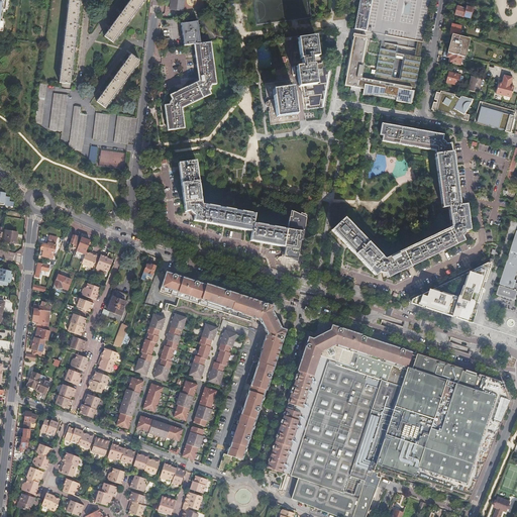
[(69,0),(60,83),(71,84),(72,75),(73,75),(74,73),(74,71),(72,71),(75,52),(76,52),(76,50),(76,48),(75,48),(77,28),(79,29),(79,27),(79,25),(78,24),(80,6),(81,6),(82,4),(82,2),(80,2),(80,0),(69,0)]
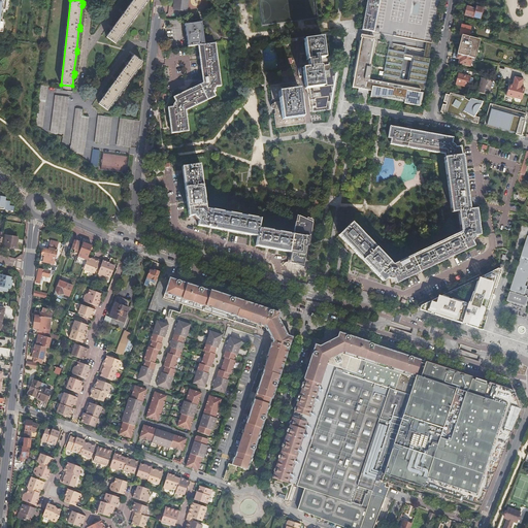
[(107,37),(116,44),(147,0),(133,0),(125,11),(124,11),(122,14),(123,15),(113,28),(112,27),(110,30),(111,31),(107,37)]
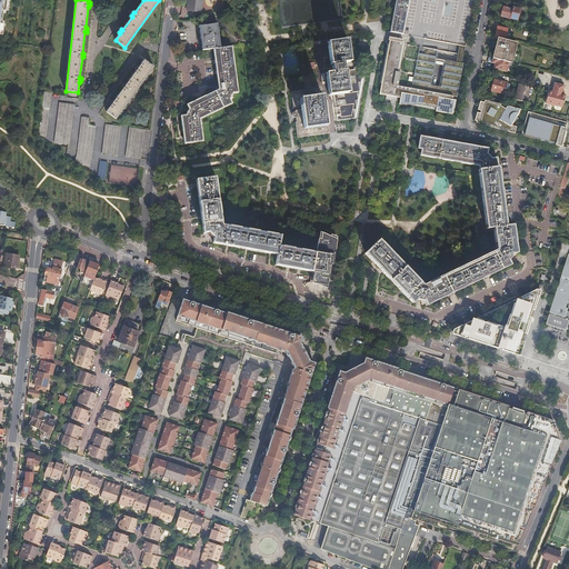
[(465,47),(473,0),(396,0),(390,32),(465,47)]
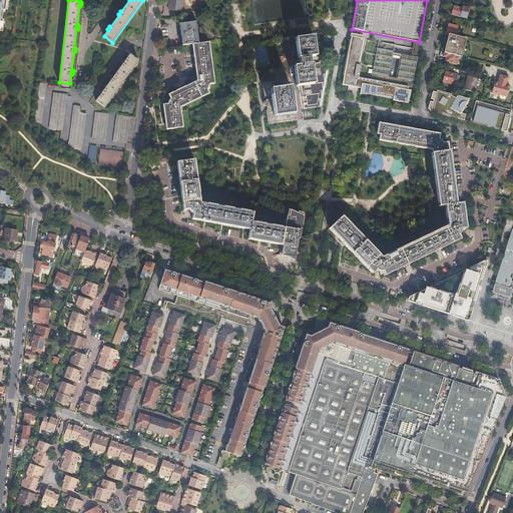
[(452,14),(460,17),(464,17),(464,16),(466,17),(469,8),(463,6),(462,9),(454,7),(452,14)]
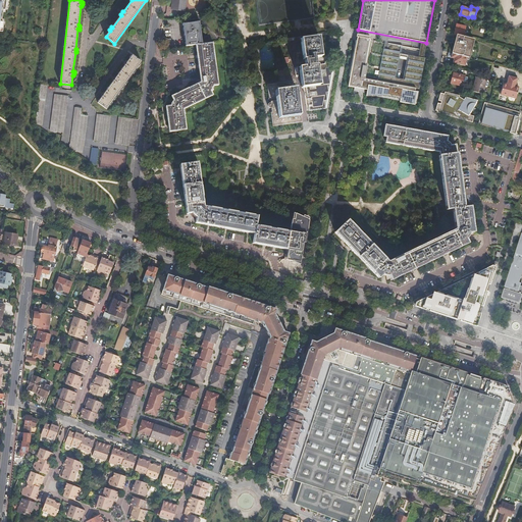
[(196,45),(203,44),(200,21),(183,24),(186,46),(196,45)]
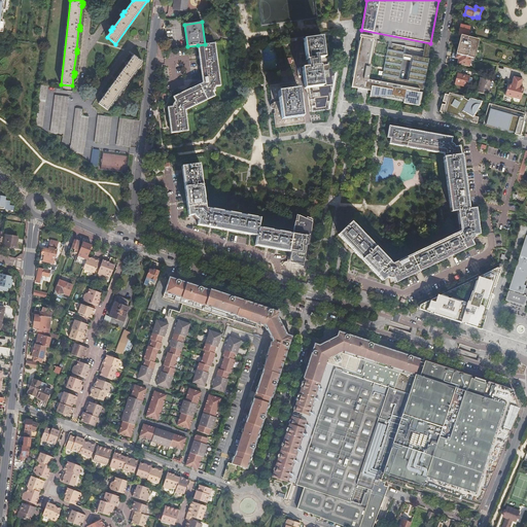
[(459,34),(468,37),(470,27),(461,25),(459,34)]
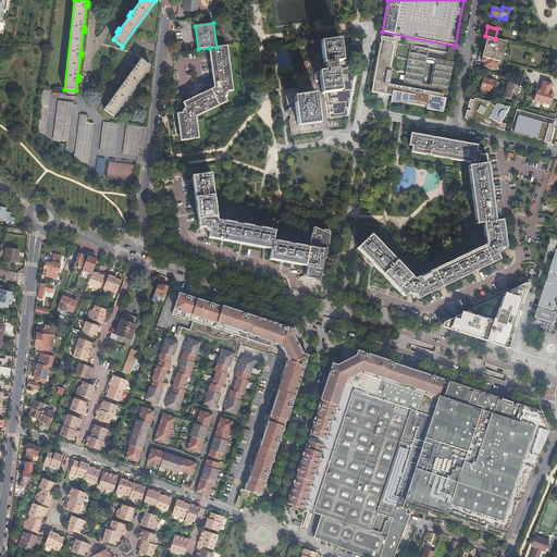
[(426,56),(409,52),(403,87),(387,84),(391,70),(395,46),(395,41),(394,42),(394,39),(381,37),(380,39),(381,40),(381,44),(380,44),(372,82),(373,82),(371,93),(378,94),(378,98),(388,100),(390,96),(394,97),(393,102),(391,102),(391,103),(401,103),(445,111),(447,98),(442,97),(442,95),(444,95),(448,95),(454,62),(436,59),(436,60),(432,85),(422,84),(426,56)]
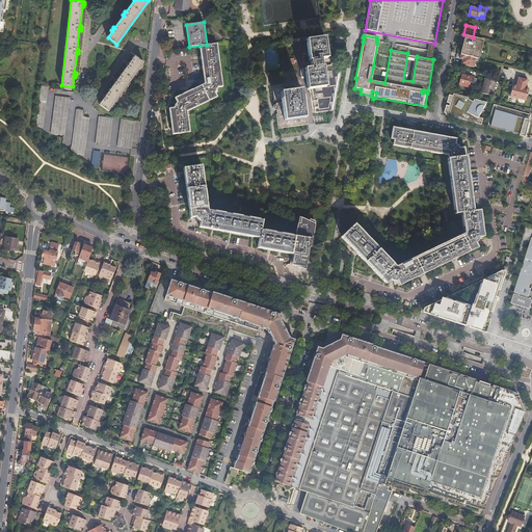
[(481,40),(466,35),(460,54),(476,58),(481,40)]
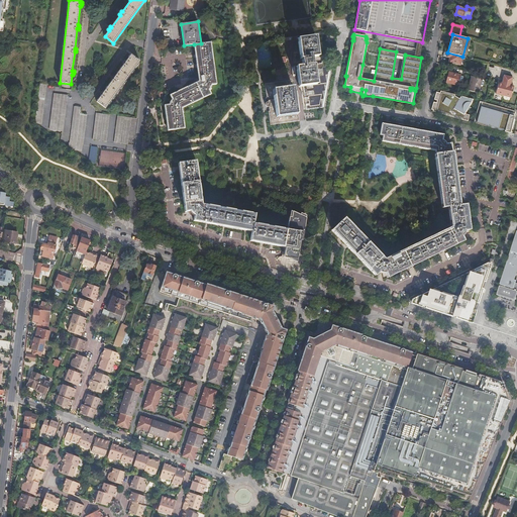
[(303,87),(306,110),(323,108),(330,63),(322,62),(321,64),(312,65),(312,58),(318,58),(315,36),(298,39),(301,67),(296,67),(299,87),(303,87)]
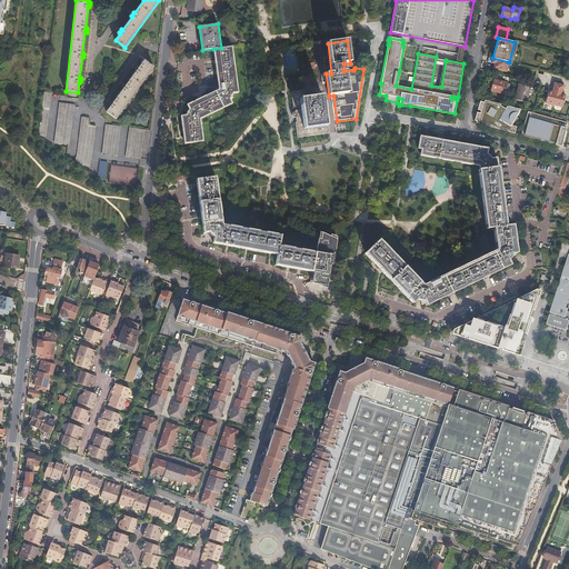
[(221,48),(213,49),(219,89),(187,105),(190,111),(188,116),(181,116),(185,145),(191,143),(203,141),(200,119),(232,103),(229,98),(230,97),(231,93),(238,92),(232,47),(221,48)]
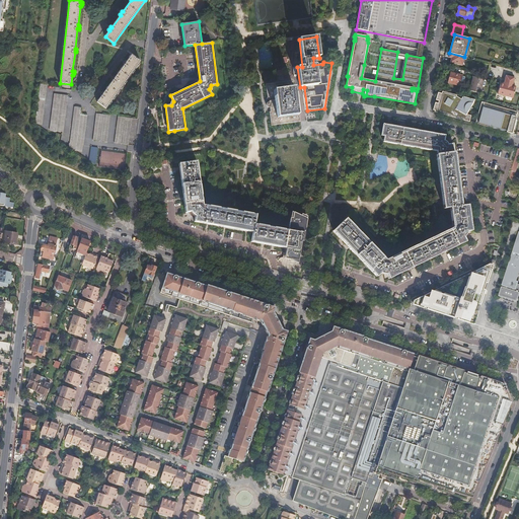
[(449,53),(446,52),(445,56),(451,58),(453,59),(452,63),(462,65),(464,57),(449,53)]
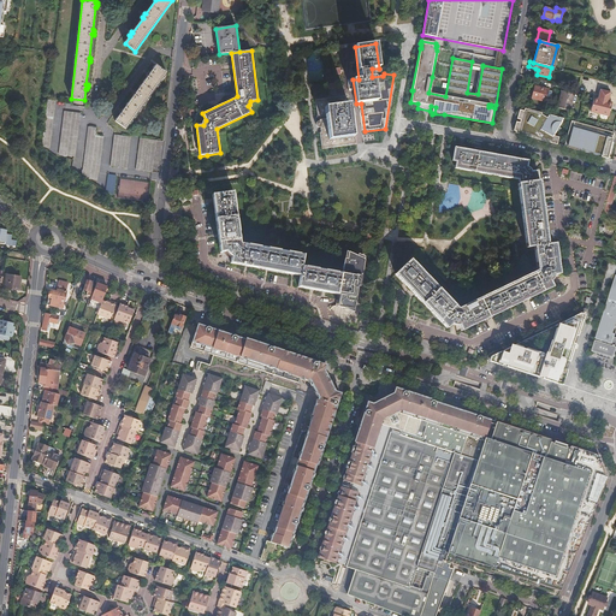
[(116,122),(126,129),(167,73),(157,65),(150,72),(149,72),(147,75),(148,76),(137,92),(136,90),(132,94),(135,95),(124,110),(122,108),(119,112),(120,113),(116,122)]
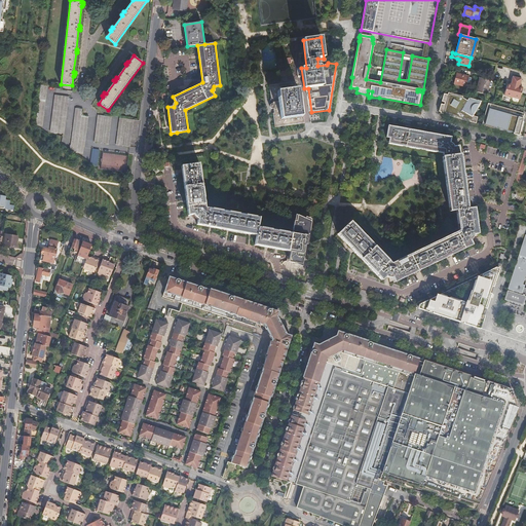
[(468,77),(457,74),(454,84),(465,87),(470,88),(472,78),(467,77),(468,77)]
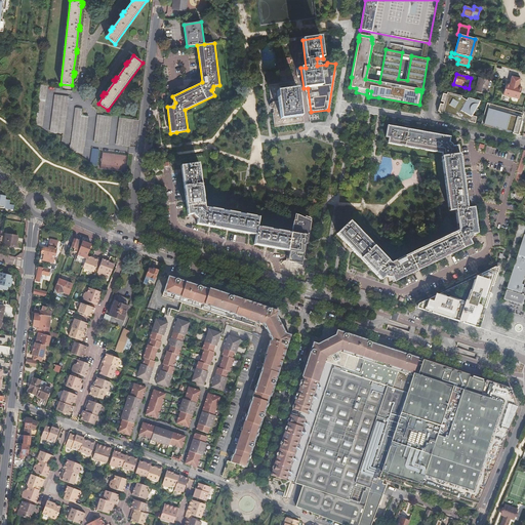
[(519,99),(522,89),(518,89),(519,87),(521,79),(512,77),(510,85),(510,86),(506,85),(503,95),(519,99)]
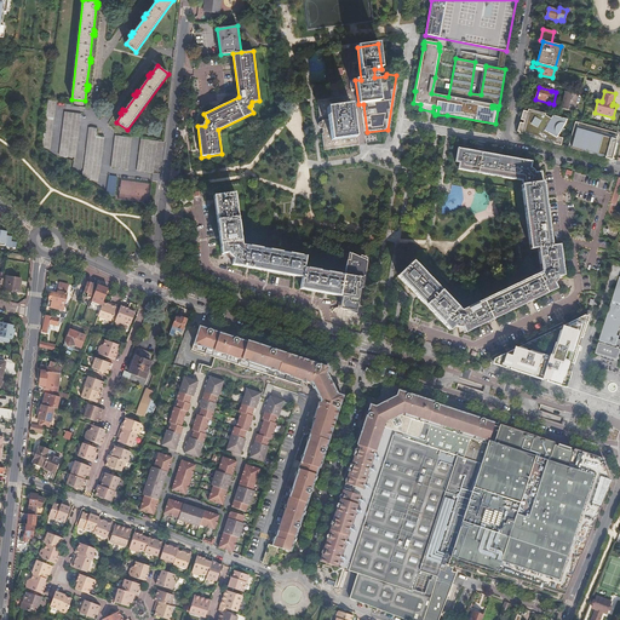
[(578,96),(578,95),(566,92),(561,108),(574,112),(577,104),(578,104),(579,103),(580,97),(580,96),(578,96)]
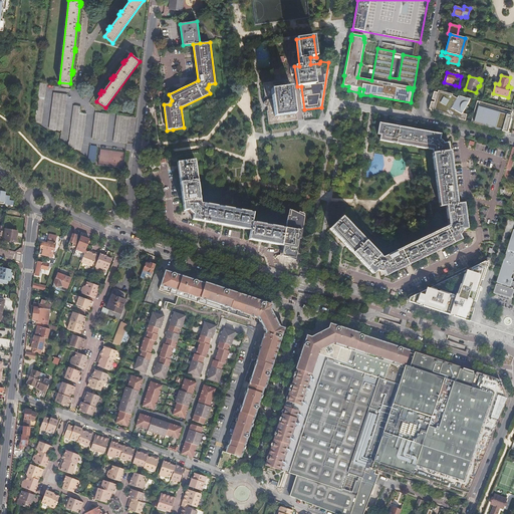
[(295,107),(293,107),(294,114),(274,116),(271,90),(291,87),(290,80),(265,83),(266,97),(267,97),(267,98),(268,101),(266,101),(265,102),(265,103),(265,104),(265,105),(266,106),(267,106),(267,110),(266,111),(268,124),(297,121),(295,107)]
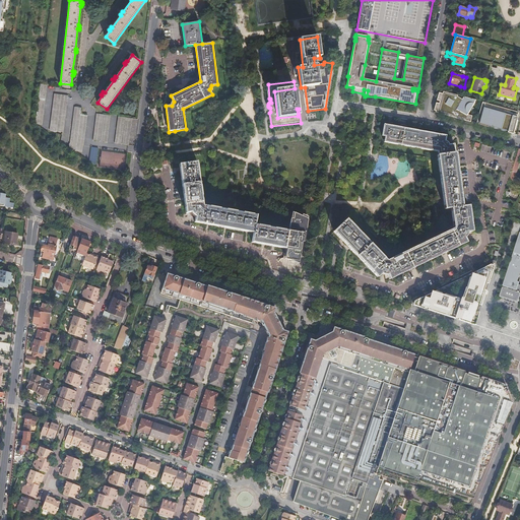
[(36,124),(42,125),(48,85),(41,84),(36,124)]
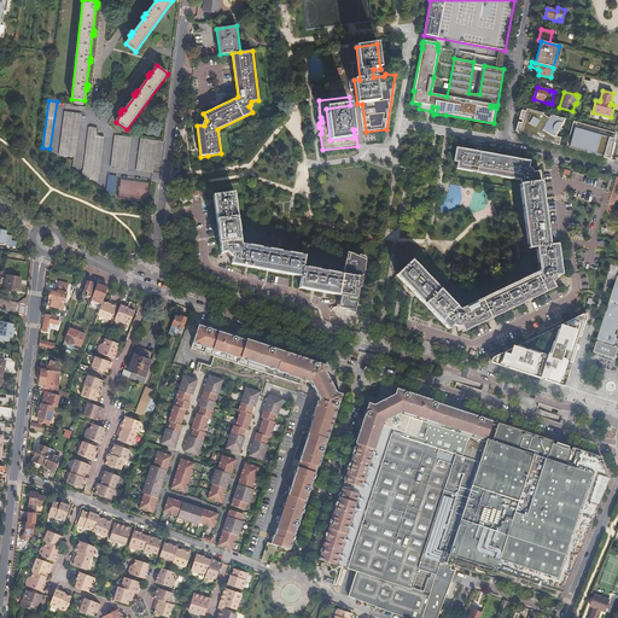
[(354,138),(353,129),(350,105),(326,109),(330,140),(354,138)]
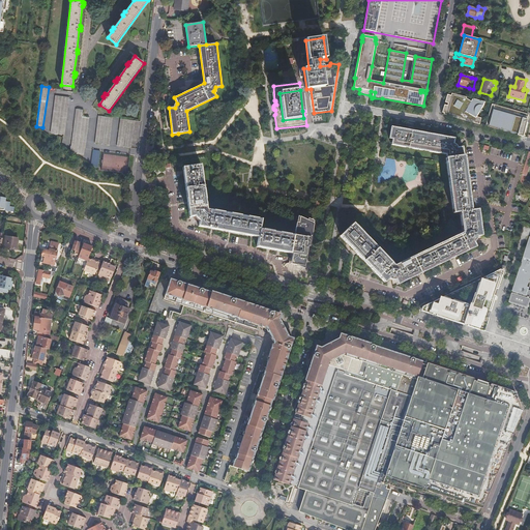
[(444,114),(479,124),(481,118),(477,117),(479,113),(483,115),(484,113),(481,111),(486,105),(484,104),(484,102),(472,99),(471,101),(466,98),(467,97),(451,93),(450,95),(449,95),(447,102),(448,102),(447,106),(446,106),(444,114)]
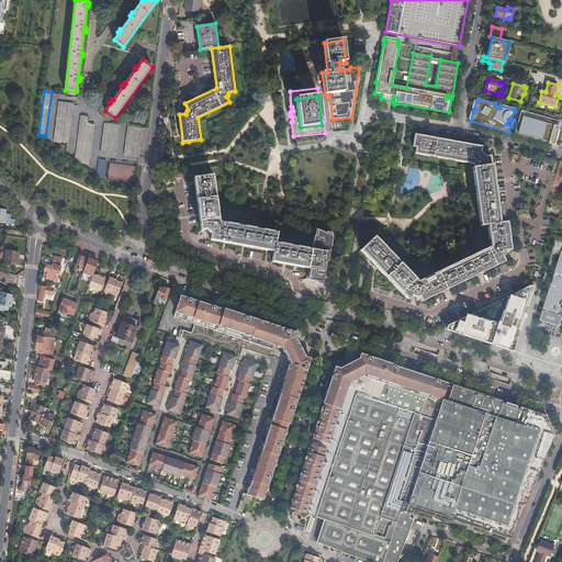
[(54,142),(60,143),(62,142),(68,143),(74,103),(59,101),(54,142)]
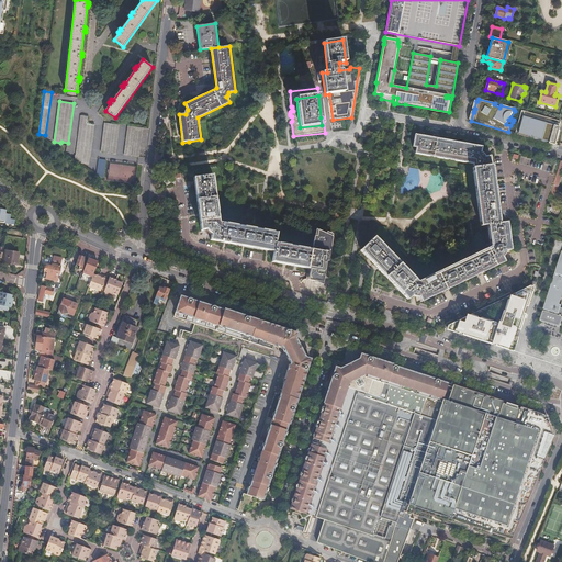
[(549,143),(554,145),(560,121),(554,120),(554,121),(551,121),(552,119),(521,111),(515,134),(525,136),(525,135),(549,142),(549,143)]
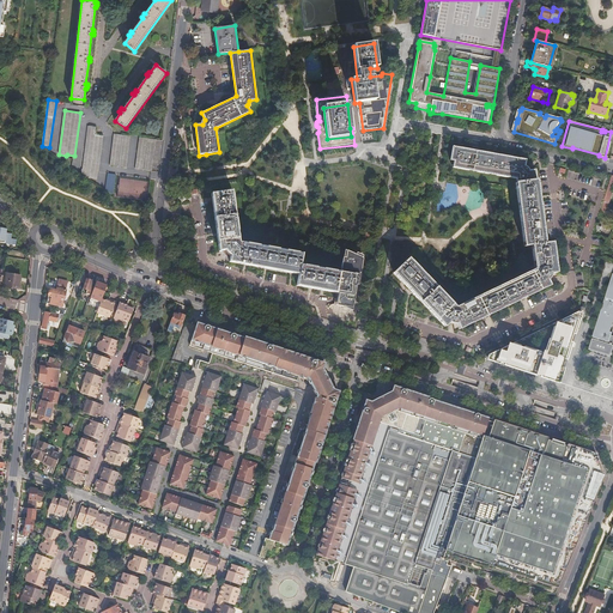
[(90,178),(97,180),(98,171),(99,171),(103,137),(96,135),(96,127),(89,126),(83,170),(82,169),(82,174),(90,178)]
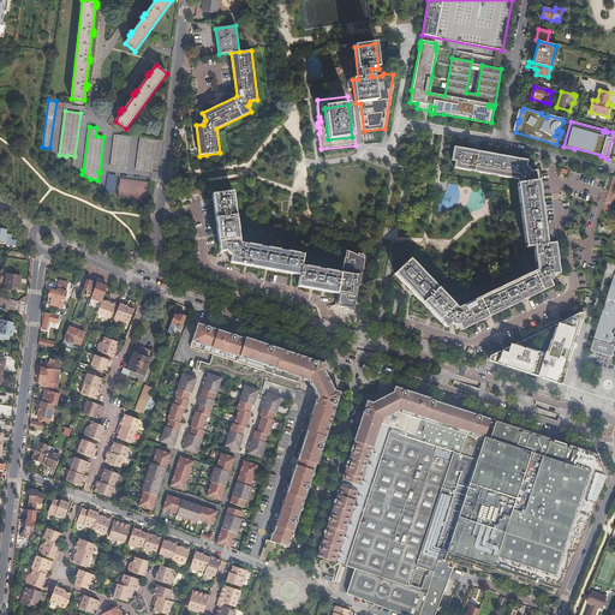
[(111,166),(127,168),(131,136),(114,135),(111,166)]
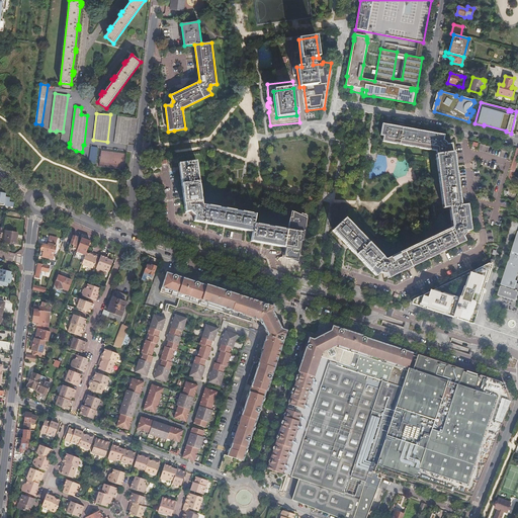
[(115,143),(128,145),(132,117),(117,115),(115,143)]
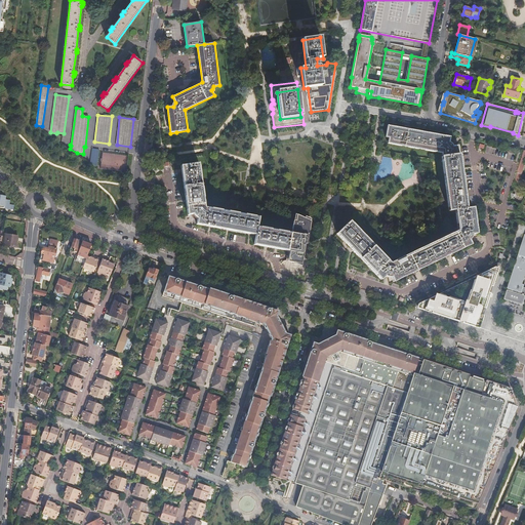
[(442,157),(449,211),(455,210),(458,231),(423,247),(390,264),(350,221),(336,234),(344,240),(357,254),(371,270),(380,280),(386,275),(388,276),(391,276),(394,282),(408,275),(427,266),(471,244),(468,238),(471,234),(477,233),(473,207),(468,208),(458,146),(452,147),(449,144),(450,137),(391,126),(388,144),(404,147),(442,153),(443,156),(442,157)]
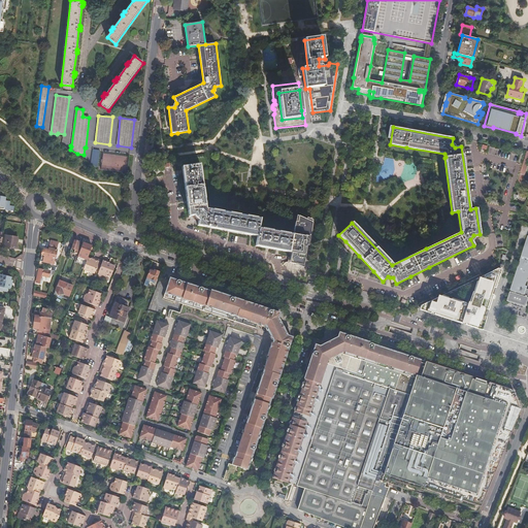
[(91,163),(97,167),(99,151),(93,150),(91,163)]
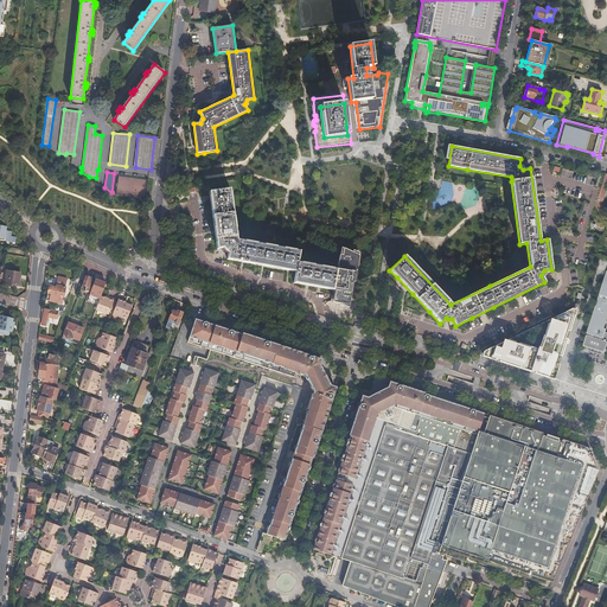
[(606,173),(606,174),(602,186),(601,190),(596,208),(595,211),(599,213),(602,202),(604,202),(606,190),(606,173)]
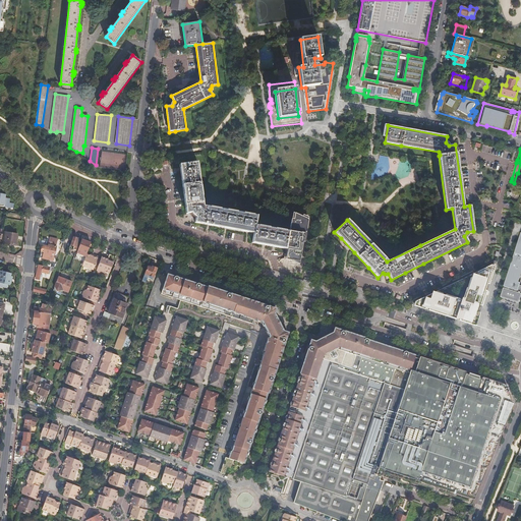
[(197,162),(180,165),(180,169),(184,199),(186,214),(192,213),(194,215),(196,217),(195,223),(200,224),(225,228),(246,232),(254,233),(252,243),(256,244),(277,247),(285,249),(288,232),(255,226),(256,217),(241,214),(204,207),(197,162)]
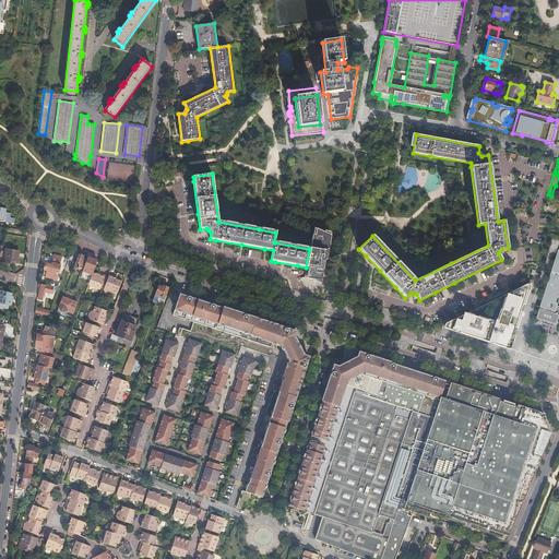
[(161,180),(164,186),(169,182),(166,177),(161,180)]
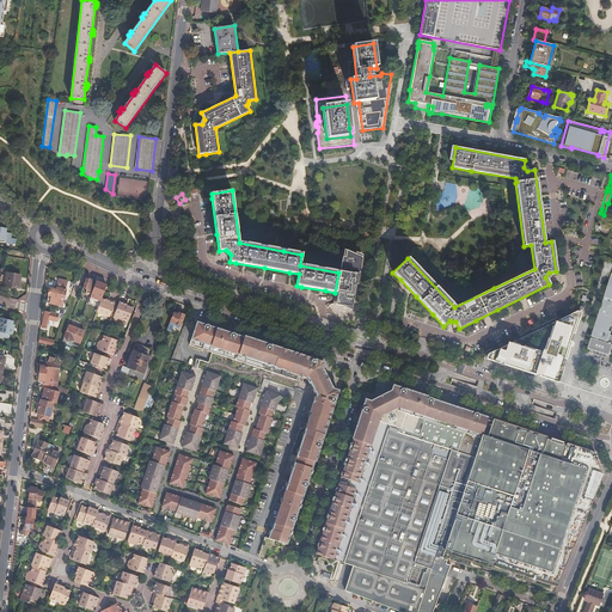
[(342,249),(338,273),(335,293),(337,293),(338,293),(338,297),(338,298),(338,299),(338,300),(338,301),(340,303),(341,304),(342,304),(342,305),(343,305),(344,305),(346,305),(347,305),(348,304),(349,303),(350,303),(350,301),(350,300),(359,257),(354,255),(342,249)]
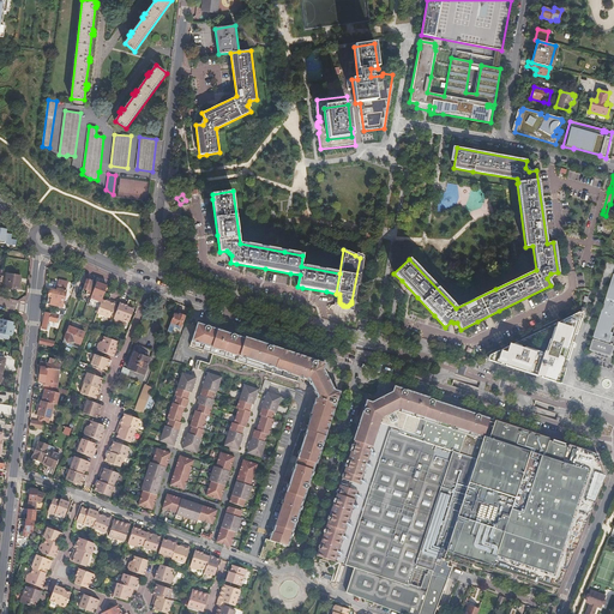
[(339,294),(338,294),(336,306),(351,308),(356,284),(359,286),(363,259),(365,257),(355,253),(355,256),(360,258),(351,301),(351,302),(351,304),(350,304),(349,305),(348,306),(347,306),(345,306),(344,306),(343,306),(343,305),(342,305),(341,304),(339,302),(339,301),(339,300),(339,299),(339,298),(339,294)]
